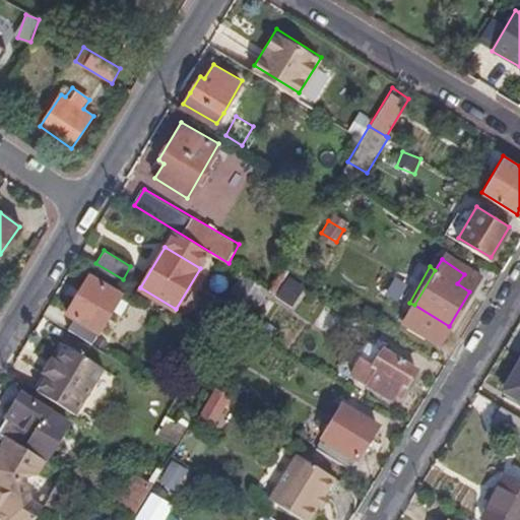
[(83,322),(77,333),(92,342),(120,293),(89,273),(66,311),(83,322)]
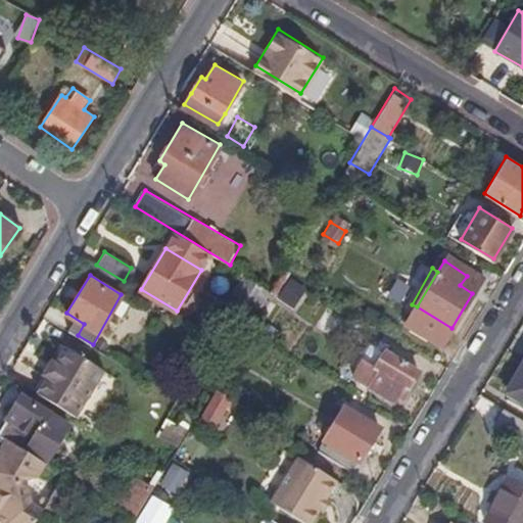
[(259,312),(272,290),(245,275),(234,295),(259,312)]
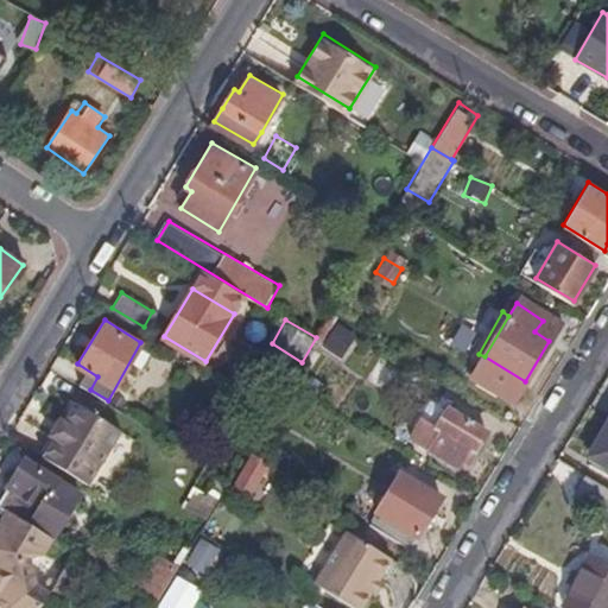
[(321,344),(348,359),(361,335),(334,321),(321,344)]
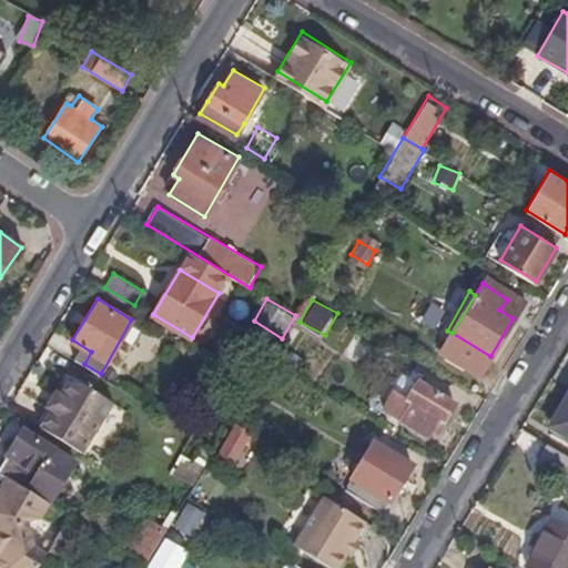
[(344,353),(362,364),(373,346),(355,335),(344,353)]
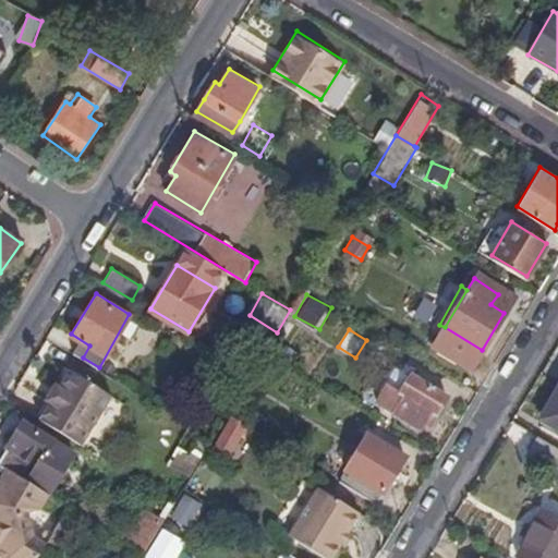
[(278,362),(270,373),(277,378),(286,368),(278,362)]
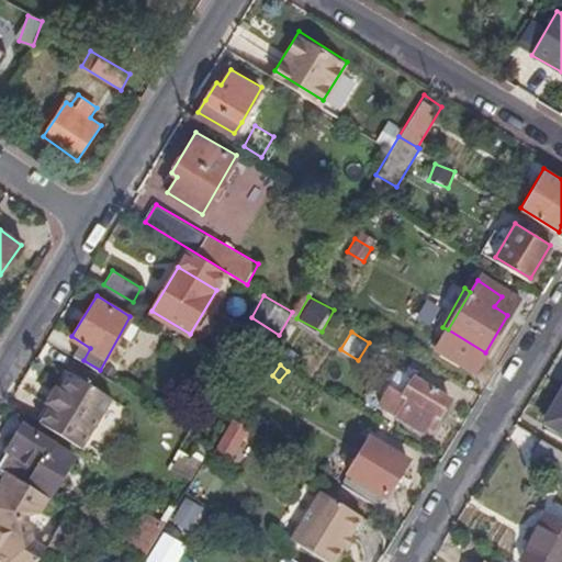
[(49,403),(40,419),(82,446),(113,396),(70,369),(59,388),(49,403)]
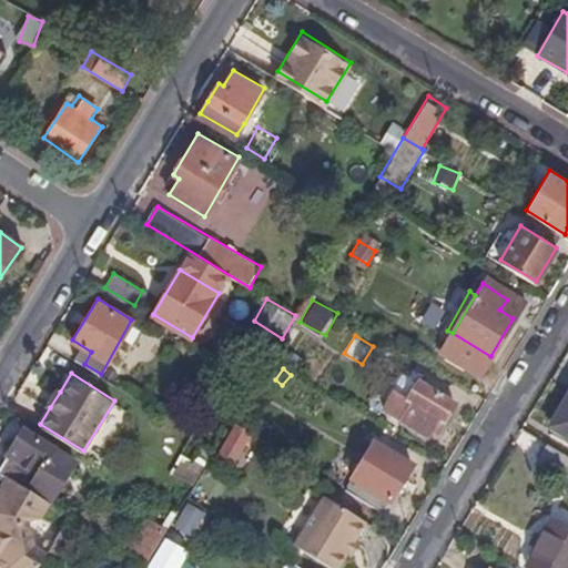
[(385,402),(403,412),(433,430),(443,416),(447,417),(457,401),(422,378),(412,396),(395,386),(385,402)]
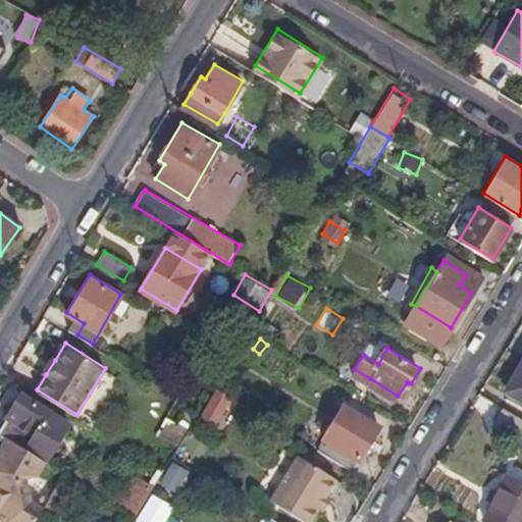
[(46,374),(55,360),(50,357),(41,371),(46,374)]
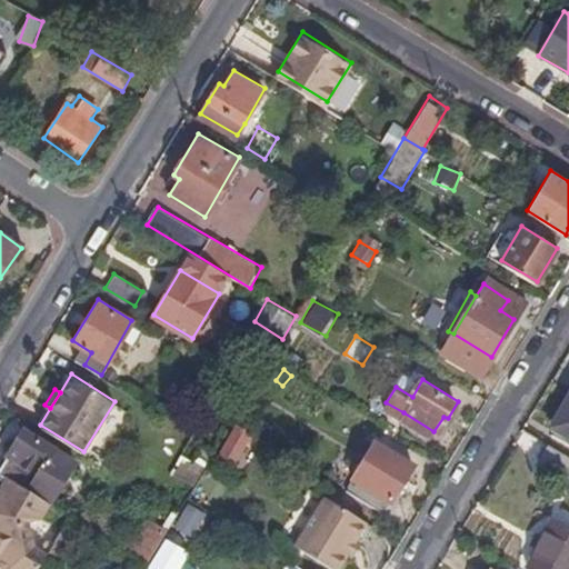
[(565,400),(550,422),(568,433),(568,391),(568,393),(561,390),(558,396),(565,400)]
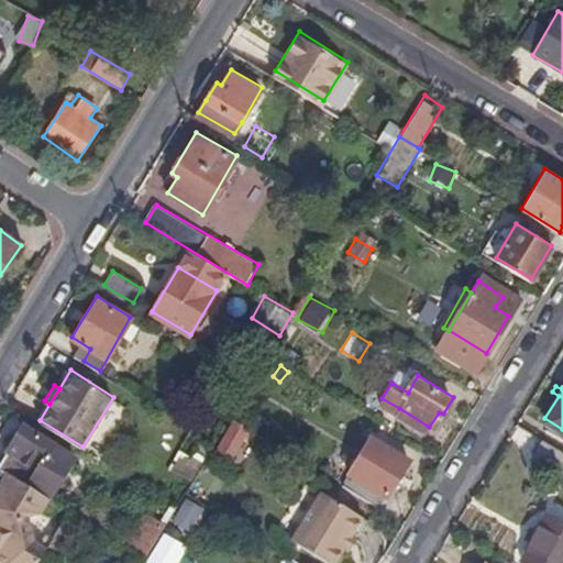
[(368,407),(386,419),(393,410),(374,398),(368,407)]
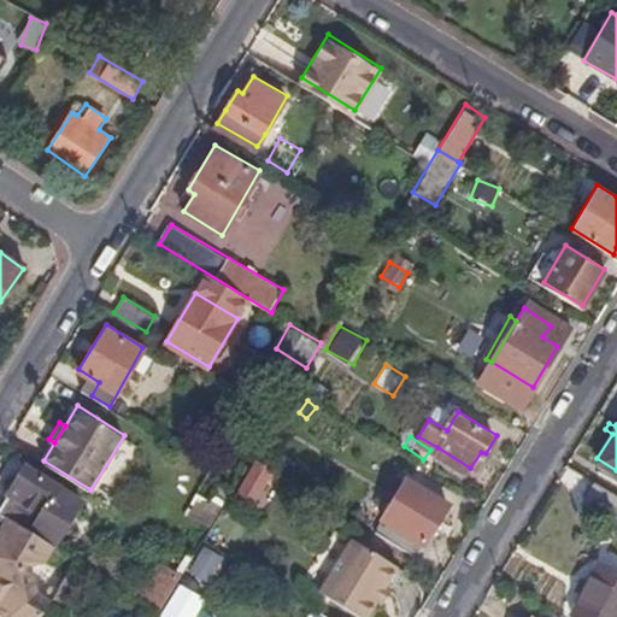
[(275,466),(259,457),(238,494),(251,505),(275,466)]
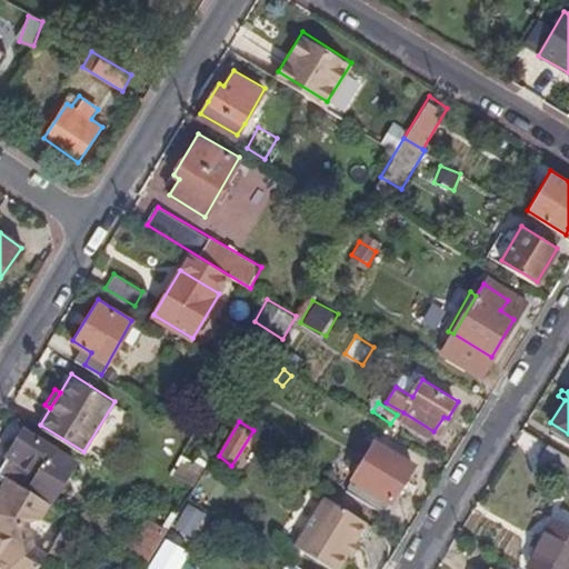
[(23,431),(0,467),(0,472),(1,473),(46,499),(70,459),(23,431)]
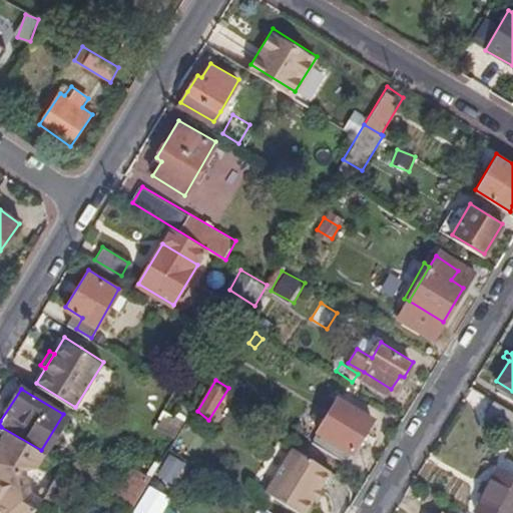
[(512,410),(493,398),(482,416),(512,434),(512,410)]
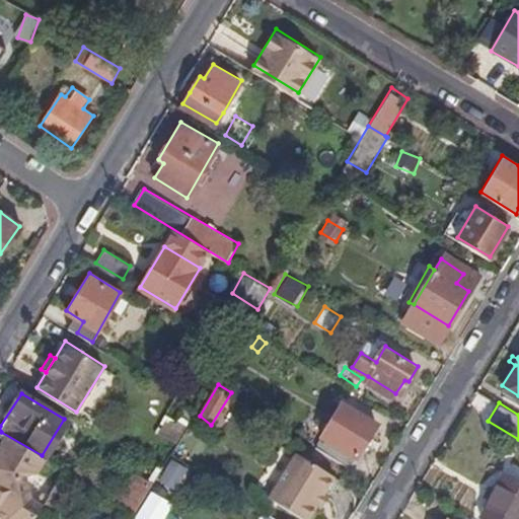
[(319,446),(353,466),(379,421),(358,409),(348,424),(338,417),(319,446)]
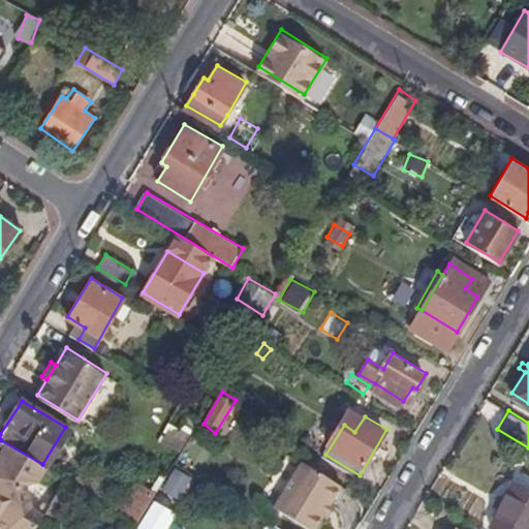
[(0,520),(2,528),(36,528),(43,518),(44,516),(30,505),(32,503),(27,483),(39,480),(45,467),(42,464),(1,440),(0,441),(0,520)]
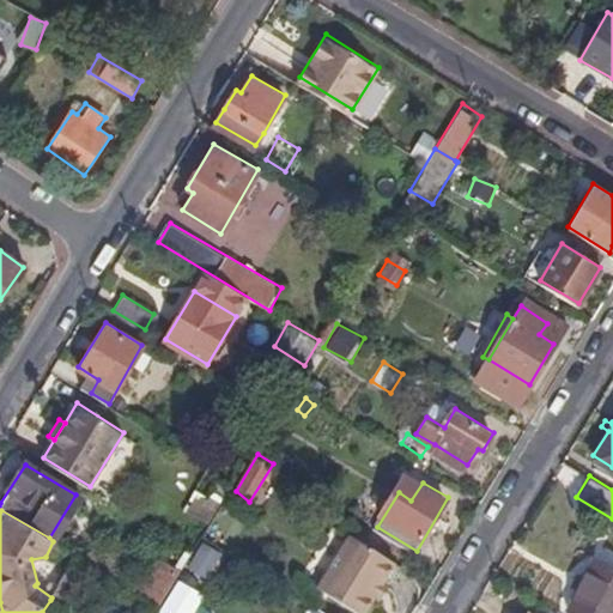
[(393,556),(349,528),(317,581),(362,610),(374,590),(378,593),(386,580),(381,577),(393,556)]
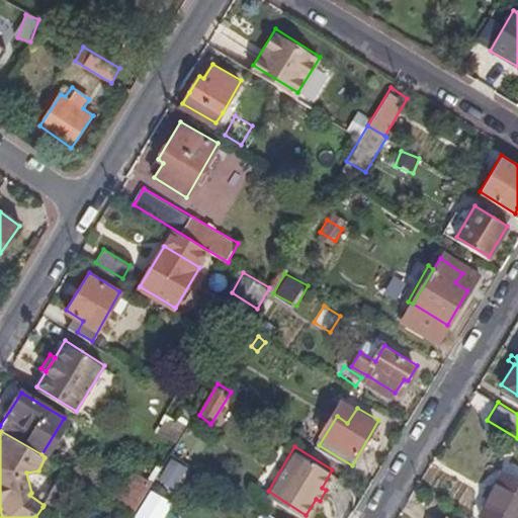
[(177,491),(191,470),(175,458),(161,479),(177,491)]
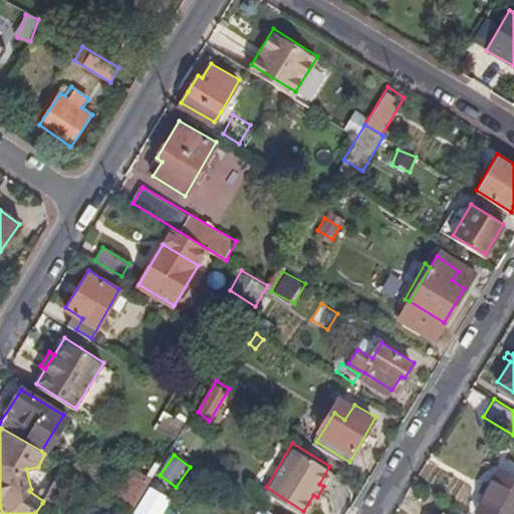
[(132,462),(112,494),(134,507),(153,475),(132,462)]
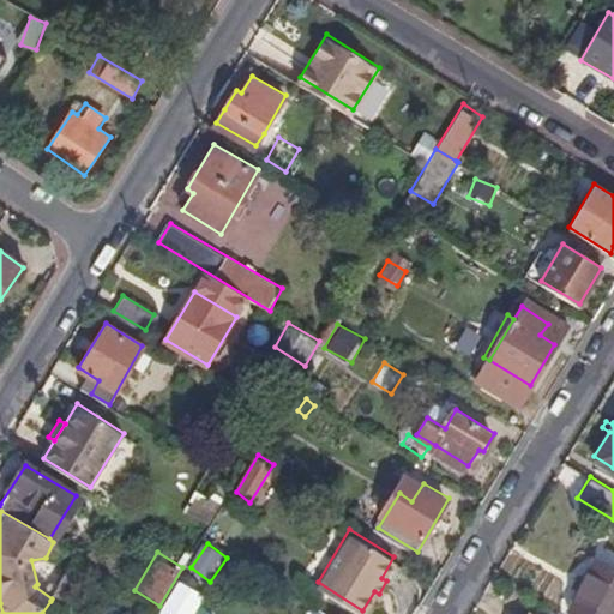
[(613,613),(613,571),(594,563),(570,612),(573,613),(613,613)]
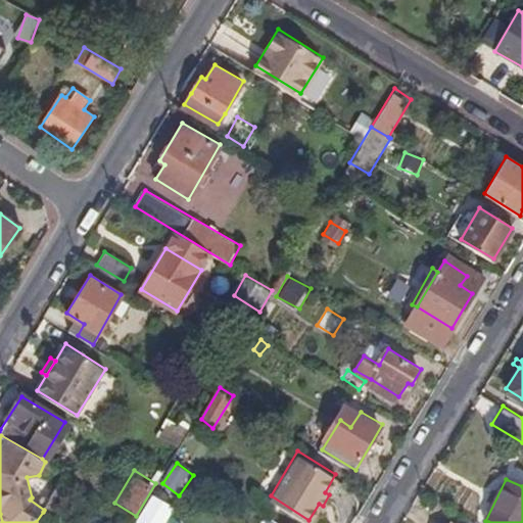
[(73,492),(59,485),(44,510),(43,512),(56,519),(73,492)]
